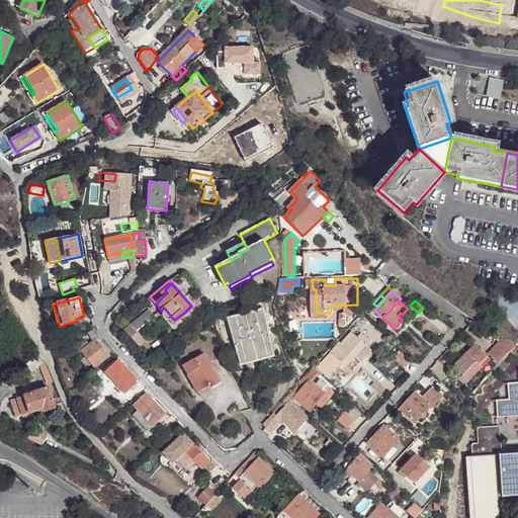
[(164,308),(161,311),(160,312),(172,325),(174,320),(164,308)]
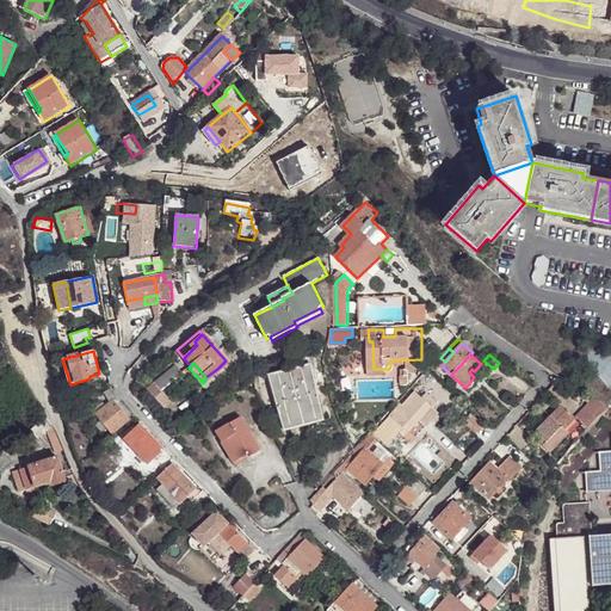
[(269,376),(279,417),(287,415),(291,427),(303,424),(315,420),(312,407),(320,405),(310,364),(269,376)]
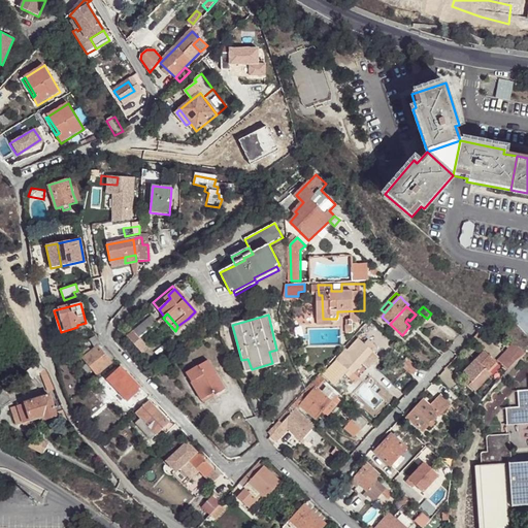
[(134,331),(138,337),(157,322),(152,316),(134,331)]
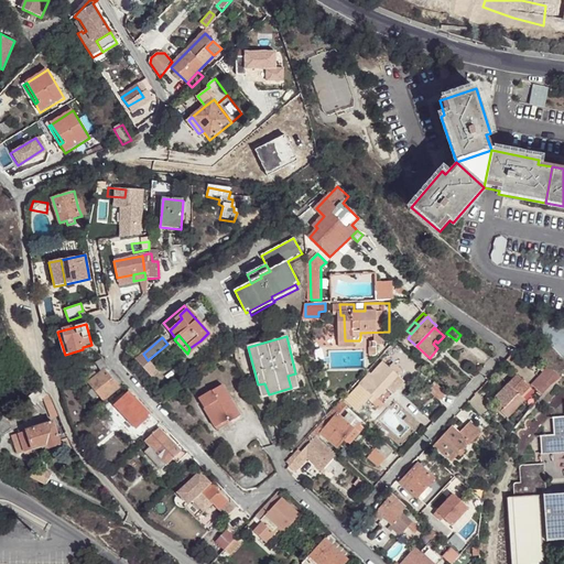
[(202,342),(201,340),(190,348),(187,354),(202,342)]
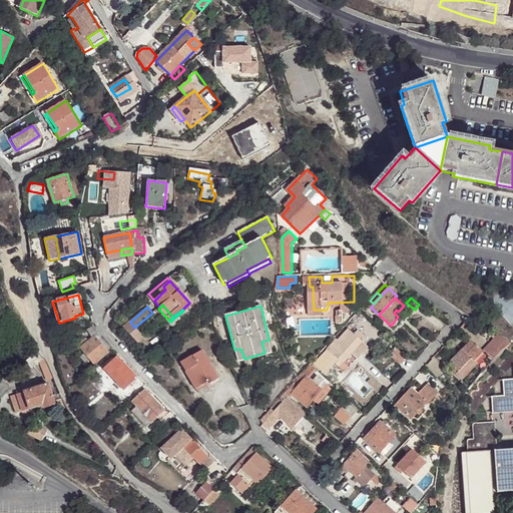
[(87,330),(93,338),(89,342),(86,338),(80,344),(82,348),(80,349),(85,354),(90,360),(93,365),(112,349),(96,331),(93,323),(87,324),(89,328),(87,330)]
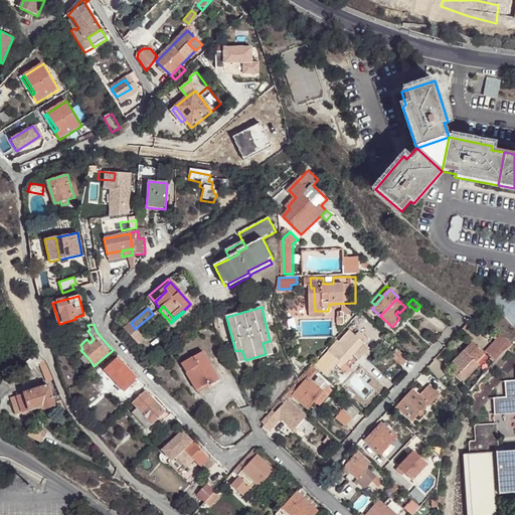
[(342,369),(345,365),(366,342),(358,335),(355,338),(350,333),(340,344),(338,341),(329,351),(337,358),(334,362),(342,369)]
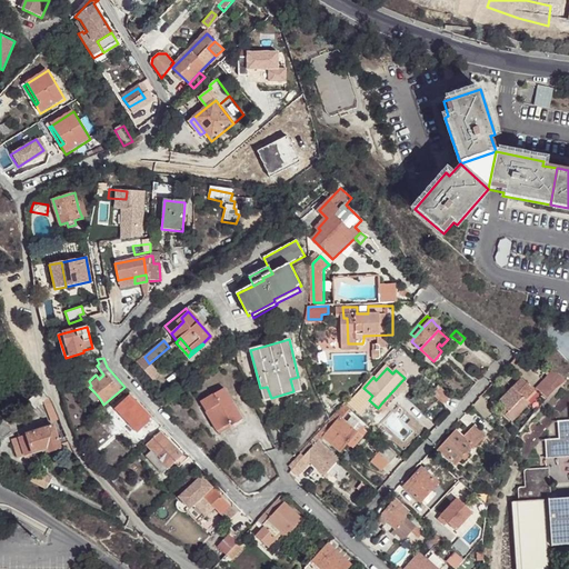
[(565,383),(552,375),(536,393),(545,401),(551,395),(565,383)]
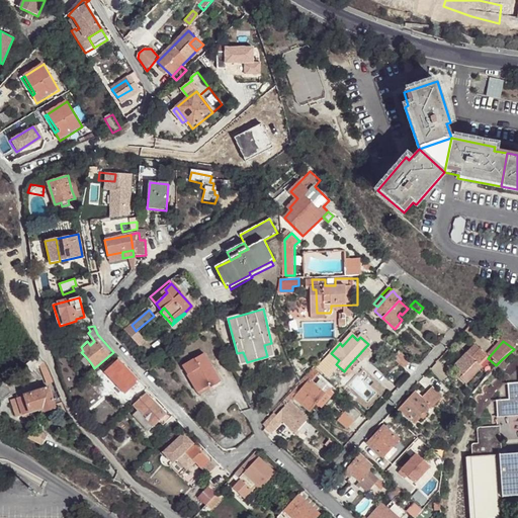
[(257,359),(258,362),(275,357),(271,343),(264,345),(267,356),(257,359)]
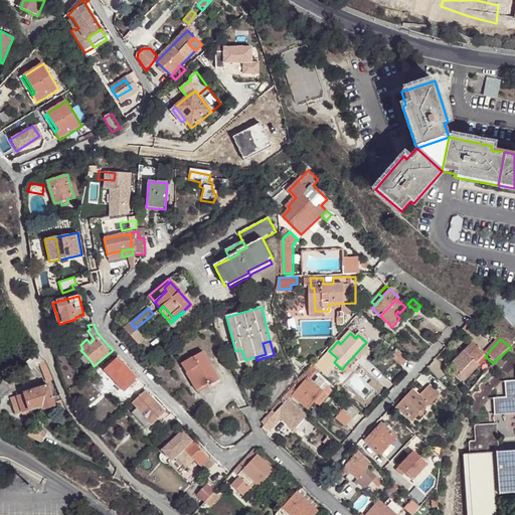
[(480,368),(476,365),(482,359),(469,347),(450,367),(460,376),(458,379),(464,385),(480,368)]
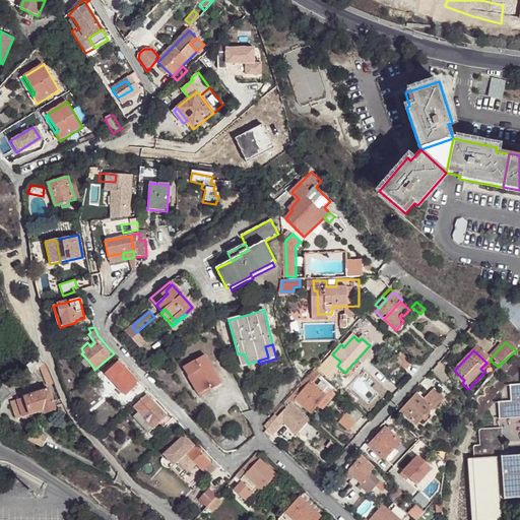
[(244,353),(238,354),(243,369),(259,364),(258,361),(248,364),(244,353)]
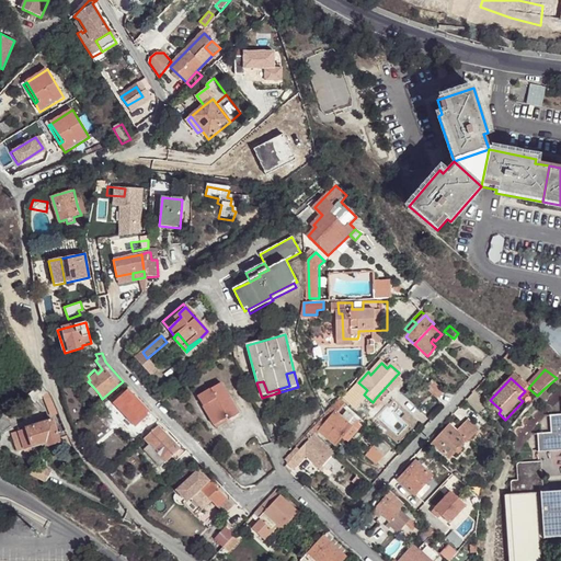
[(431,381),(423,390),(435,401),(443,393),(431,381)]
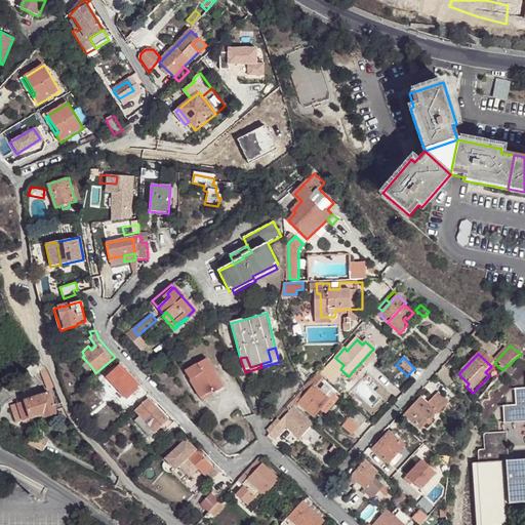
[(184,370),(190,380),(195,378),(205,395),(213,391),(214,393),(224,387),(207,358),(184,370)]
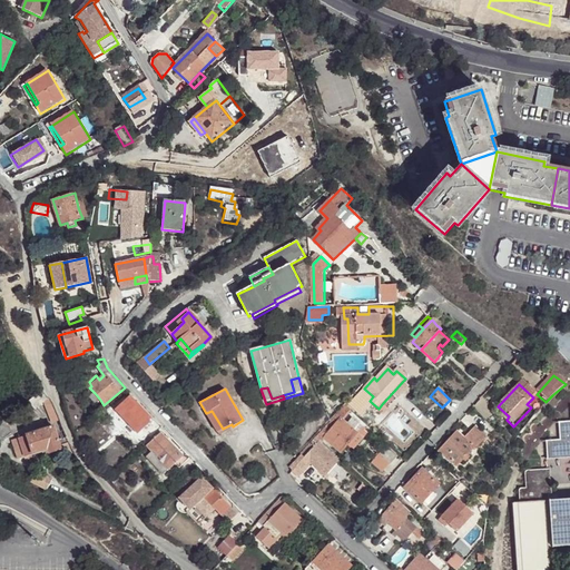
[(45,402),(48,400),(41,392),(28,403),(35,411),(45,402)]
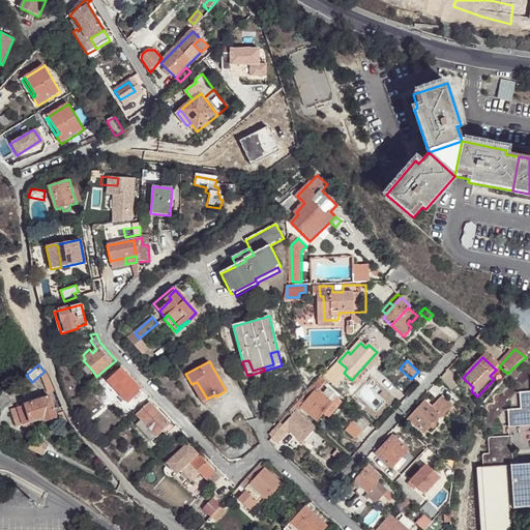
[(88,377),(93,372),(88,365),(83,370),(88,377)]
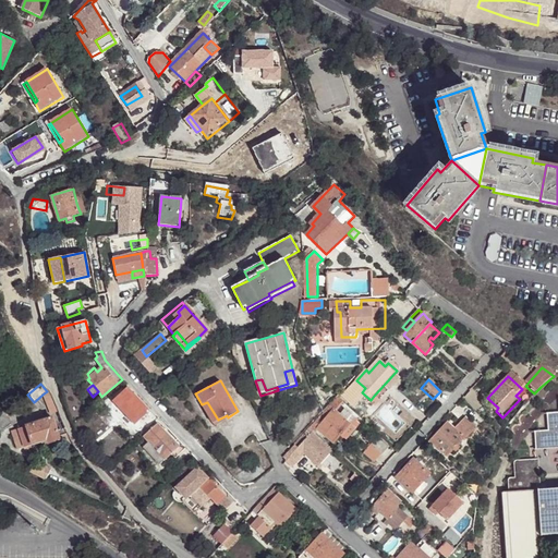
[(342,397),(348,402),(355,395),(350,389),(342,397)]
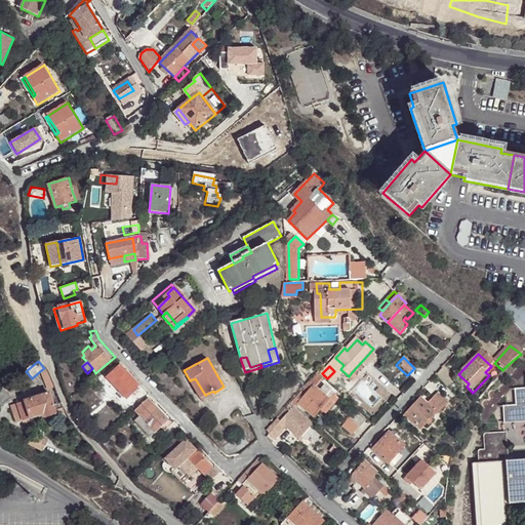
[(48,389),(53,387),(48,371),(47,370),(45,367),(44,368),(41,370),(48,389)]
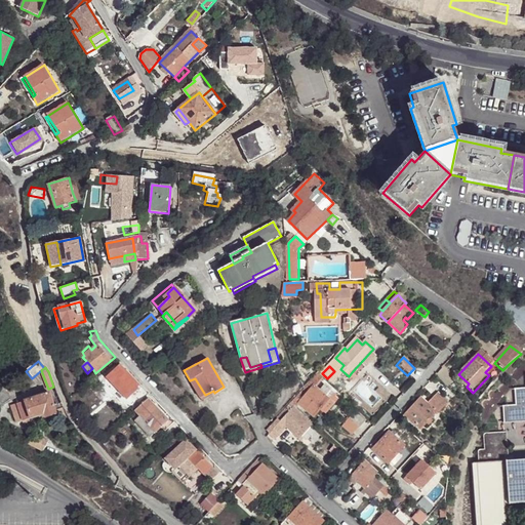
[(110,374),(131,396),(138,390),(117,367),(110,374)]
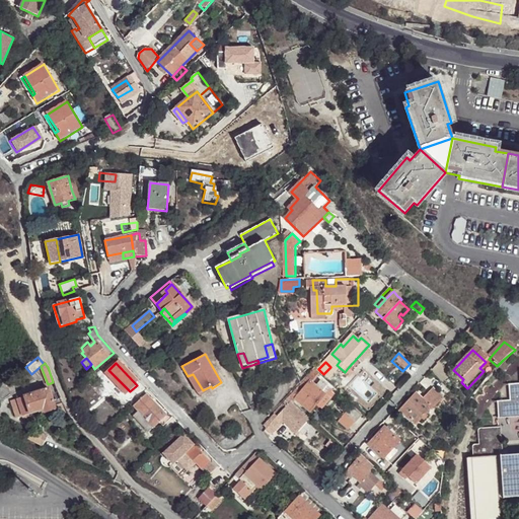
[(354,373),(348,368),(345,372),(350,377),(354,373)]
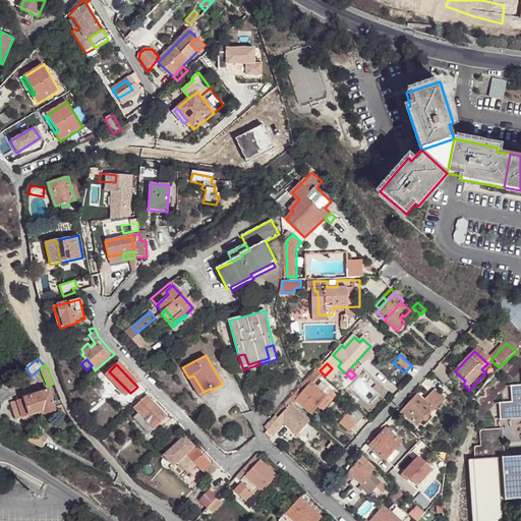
[(126,397),(130,393),(109,371),(105,374),(126,397)]
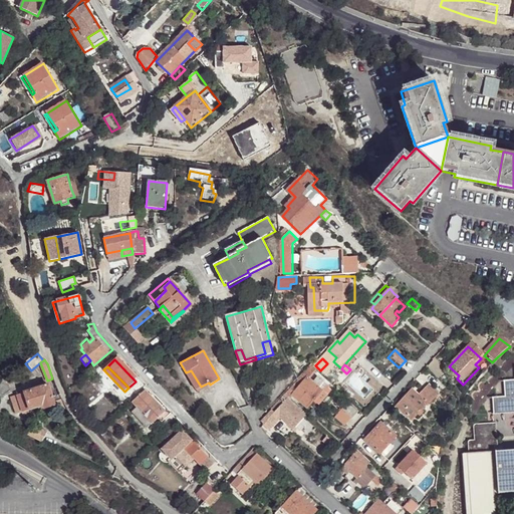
[(313,383),(309,378),(316,370),(311,366),(286,394),(290,398),(293,395),(308,408),(314,402),(317,405),(331,390),(318,377),(313,383)]
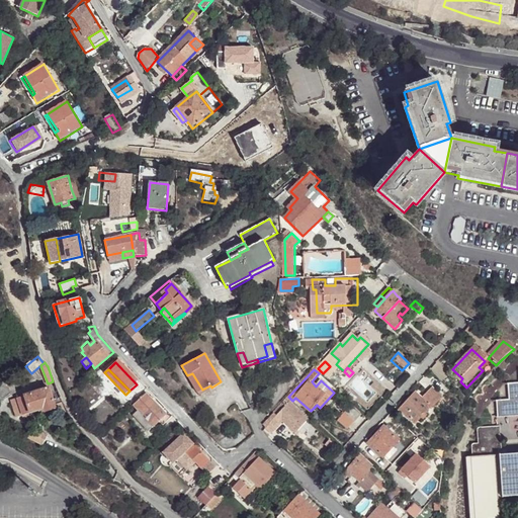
[(192,373),(187,375),(197,393),(202,390),(192,373)]
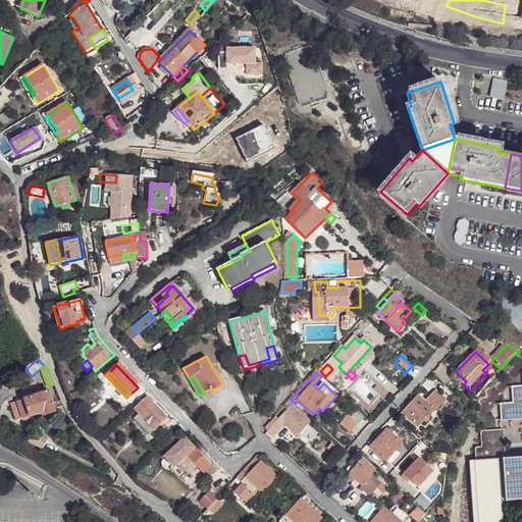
[(521,387),(521,389),(510,390),(511,406),(498,407),(500,424),(521,421),(521,387)]
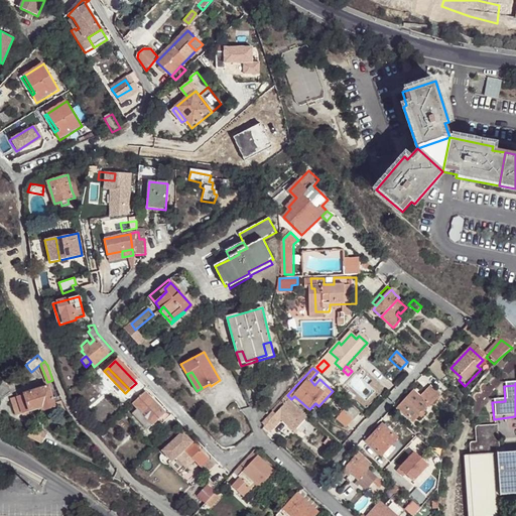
[(430,386),(420,397),(429,405),(431,407),(441,396),(430,386)]
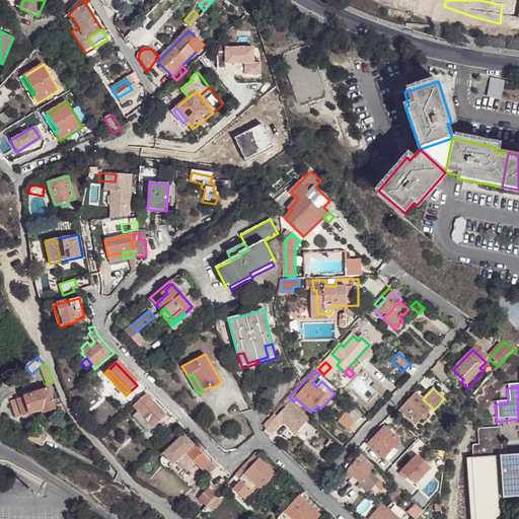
[(31,396),(28,397),(12,402),(17,419),(44,411),(45,414),(56,410),(50,390),(31,396)]
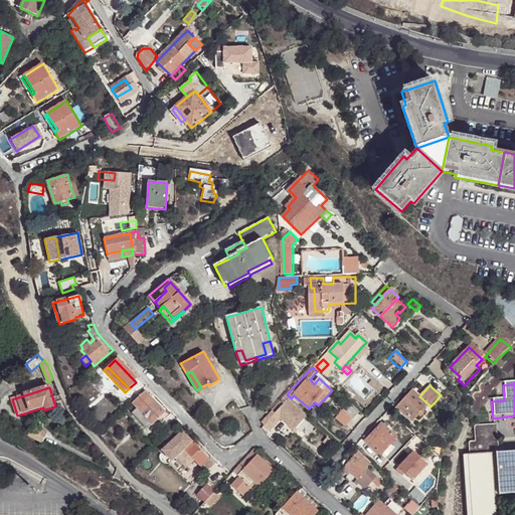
[(138,408),(153,423),(154,424),(165,413),(145,391),(134,402),(138,408)]
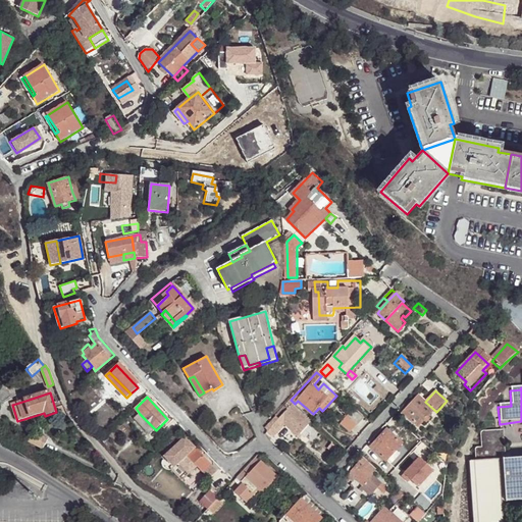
[(434,410),(425,402),(419,397),(404,413),(418,427),(424,420),(428,416),(434,410)]
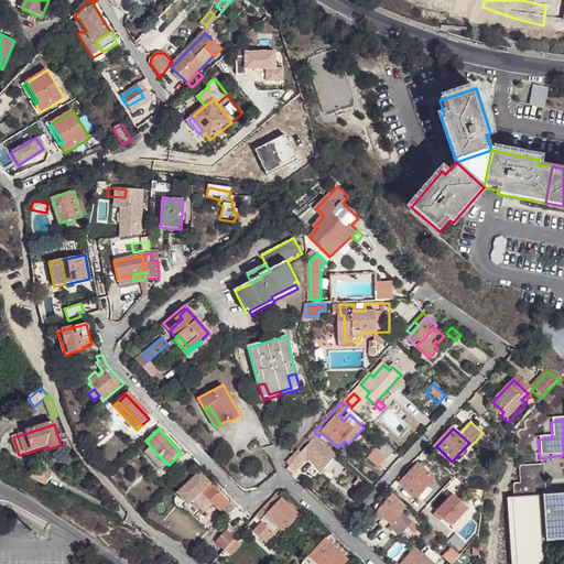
[(335,456),(312,434),(288,462),(282,465),(285,469),(289,467),(293,473),(300,467),(297,465),(304,456),(307,459),(321,473),(324,468),(326,472),(328,473),(337,463),(333,459),(335,456)]
